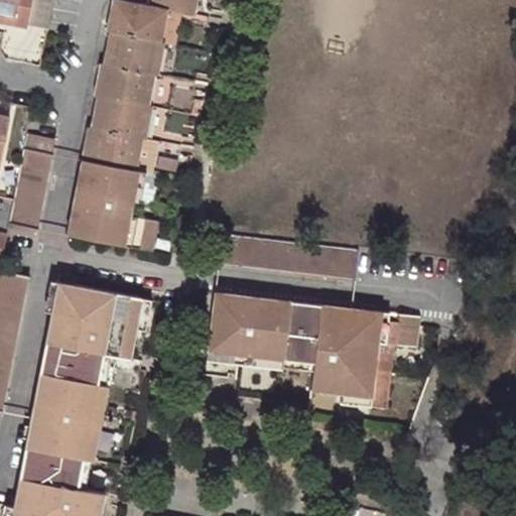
[(0,0),(0,15),(13,18),(11,26),(26,29),(31,0),(0,0)]
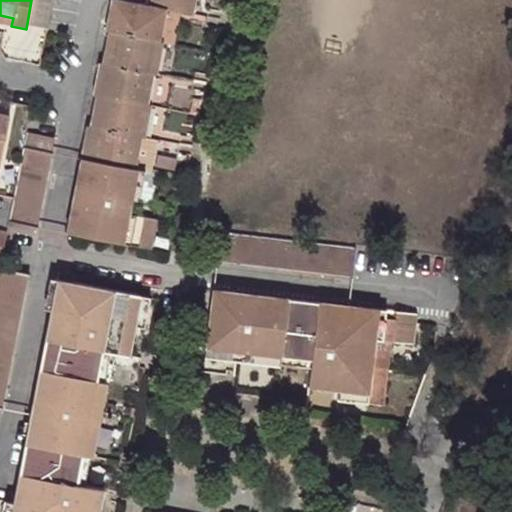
[(160,41),(166,9),(151,6),(122,0),(111,0),(106,29),(109,30),(160,41)]
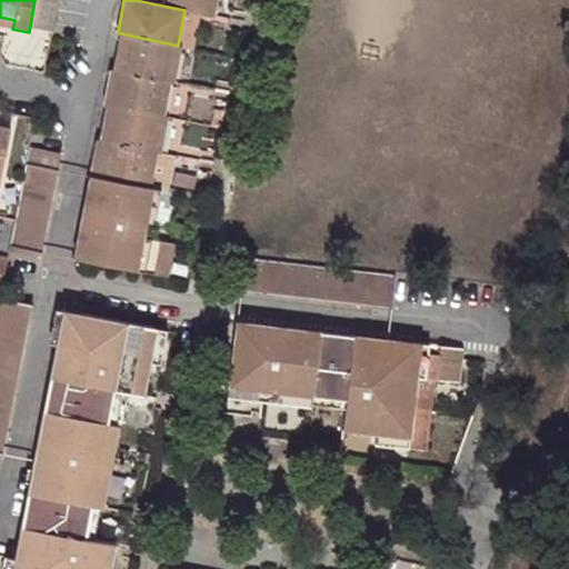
[(169,0),(168,7),(185,10),(201,13),(216,16),(218,0),(169,0)]
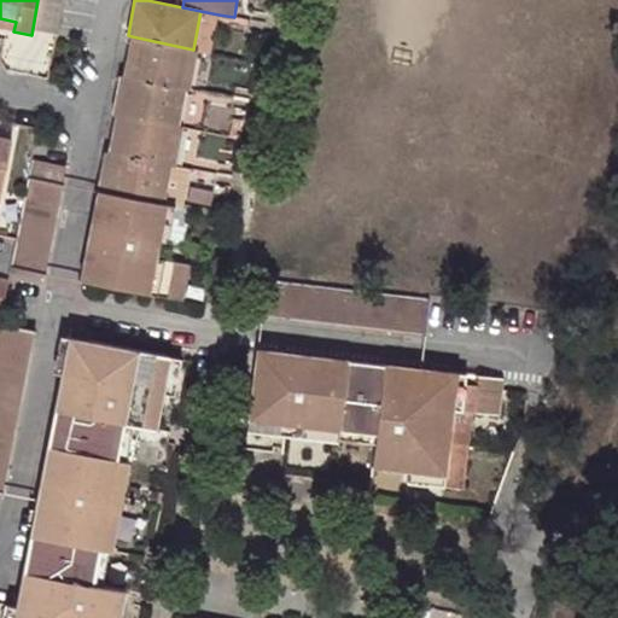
[(198,50),(211,53),(219,15),(200,11),(193,50),(198,50)]
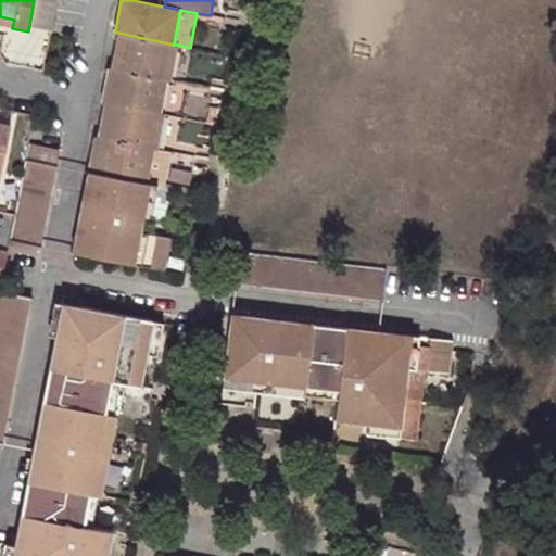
[(0,16),(0,25),(12,28),(14,20),(0,16)]
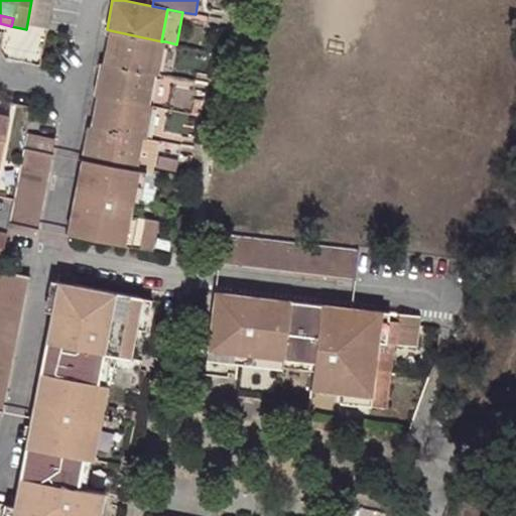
[(165,41),(161,41),(110,30),(104,62),(155,74),(159,74),(165,41)]
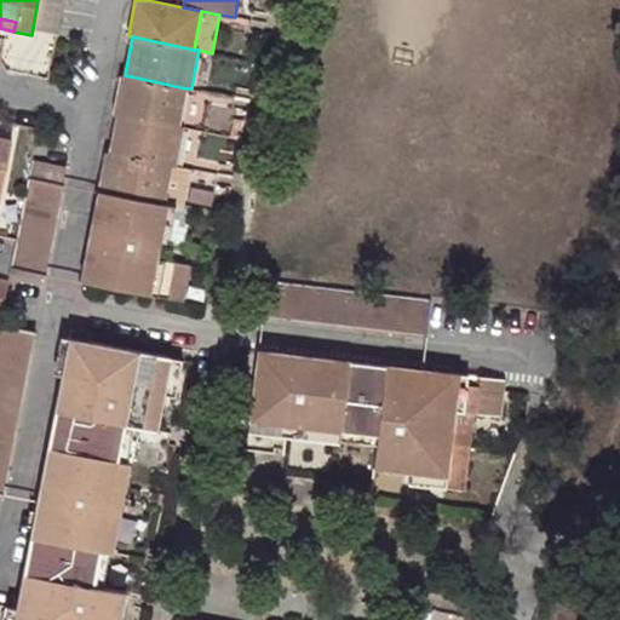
[(179,126),(187,89),(125,75),(121,75),(113,114),(116,114),(179,126)]
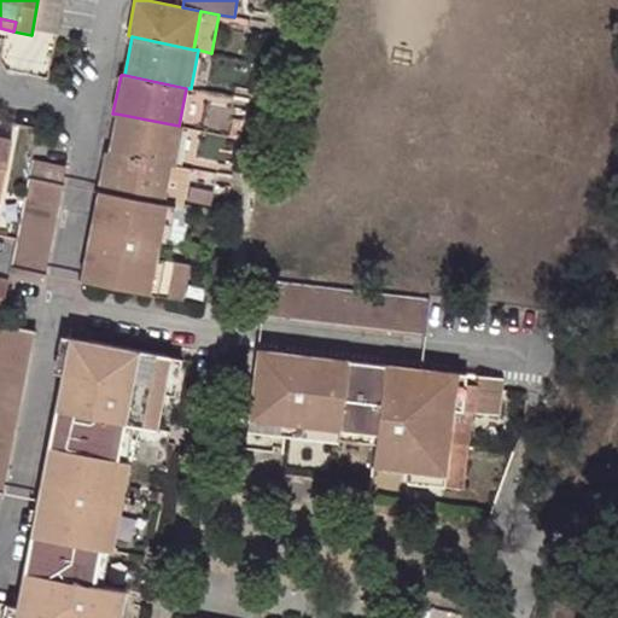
[(182,127),(179,126),(116,114),(109,152),(170,164),(175,165),(182,127)]
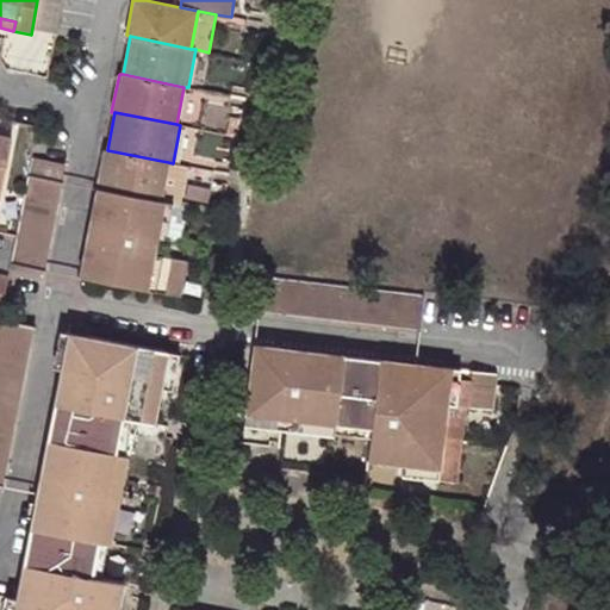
[(0,188),(11,138),(0,136),(0,188)]
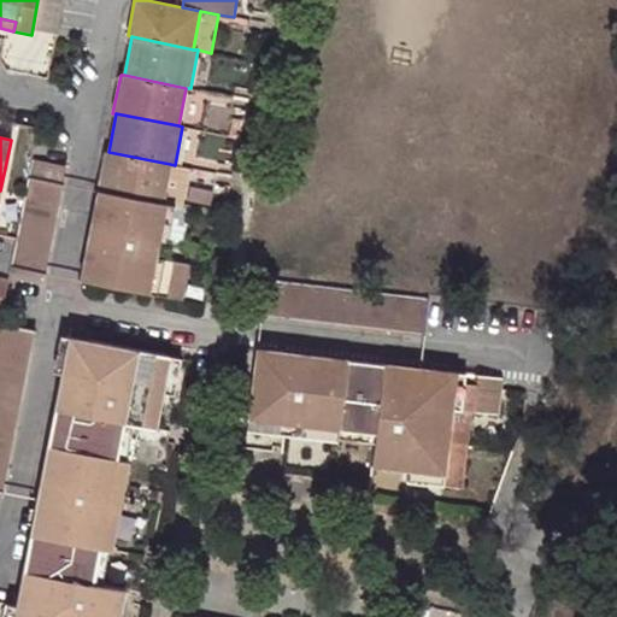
[(163,203),(170,164),(109,152),(105,151),(98,189),(163,203)]
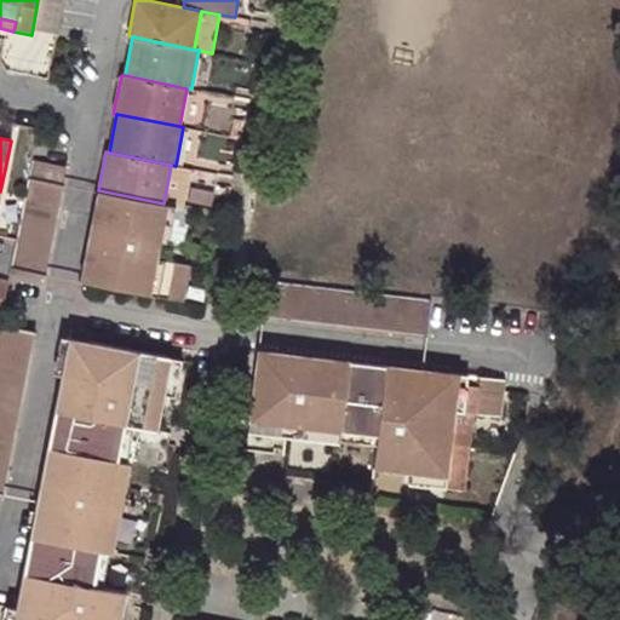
[(28,177),(62,183),(65,166),(32,159),(28,177)]
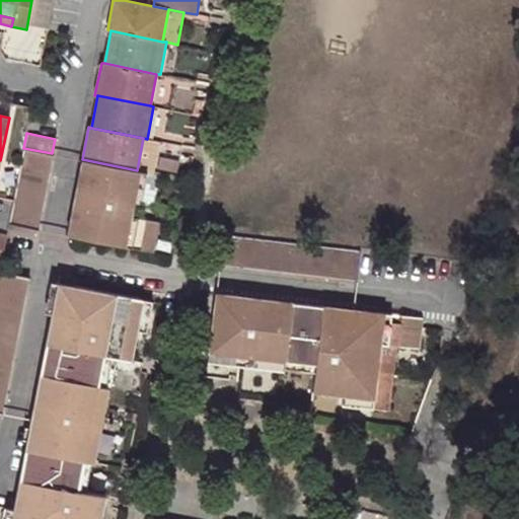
[(147,172),(152,173),(158,141),(147,139),(143,138),(137,170),(140,170),(147,172)]
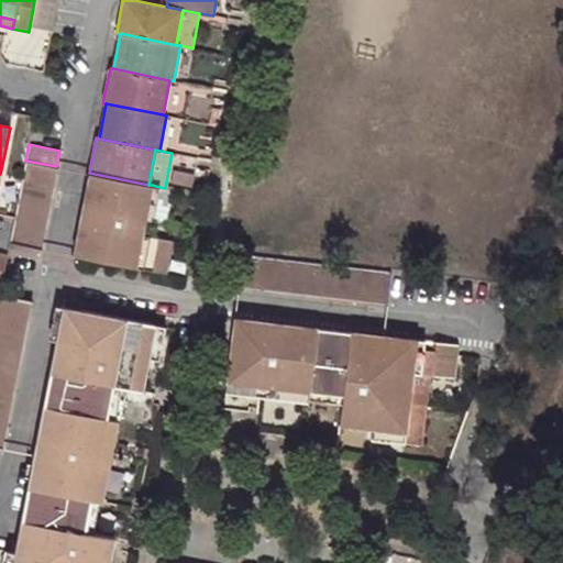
[(22,177),(54,183),(56,166),(25,161),(22,177)]
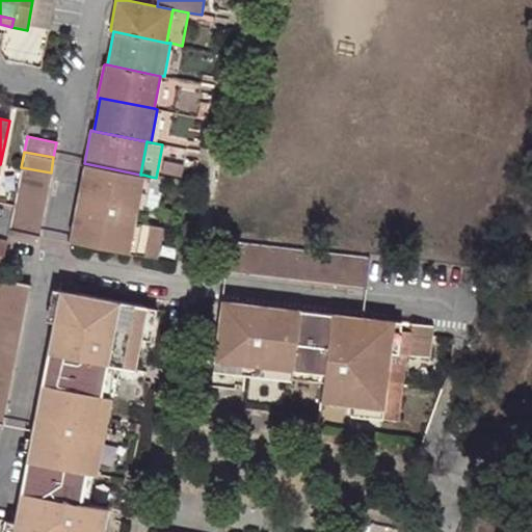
[(137,207),(143,175),(140,175),(84,163),(69,241),(157,258),(162,227),(135,221),(137,207)]
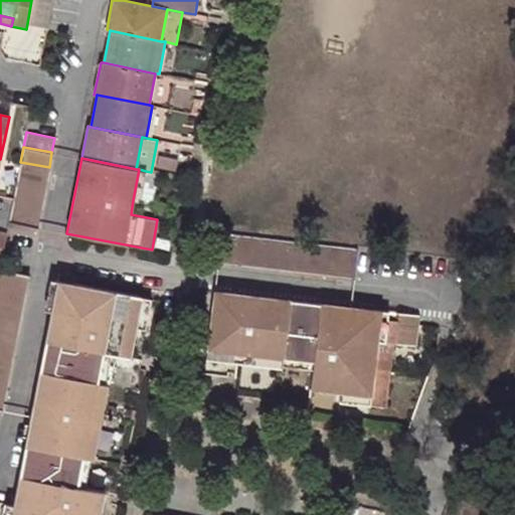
[(17,176),(46,182),(49,167),(20,162),(17,176)]
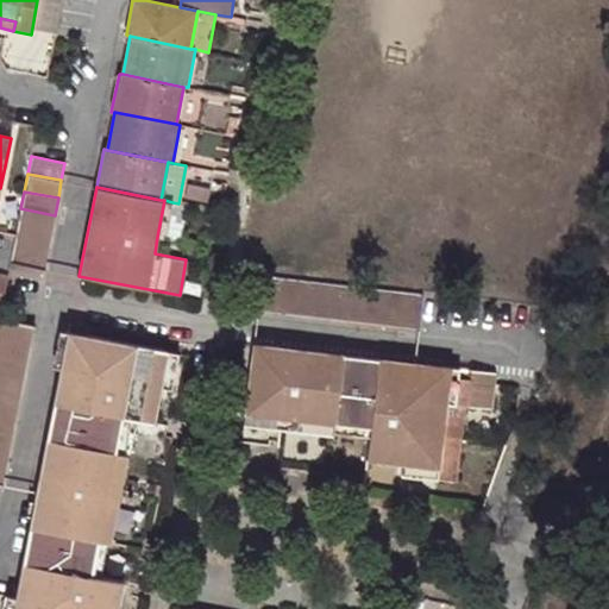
[(173,202),(164,200),(157,237),(179,240),(186,205),(179,203),(173,202)]
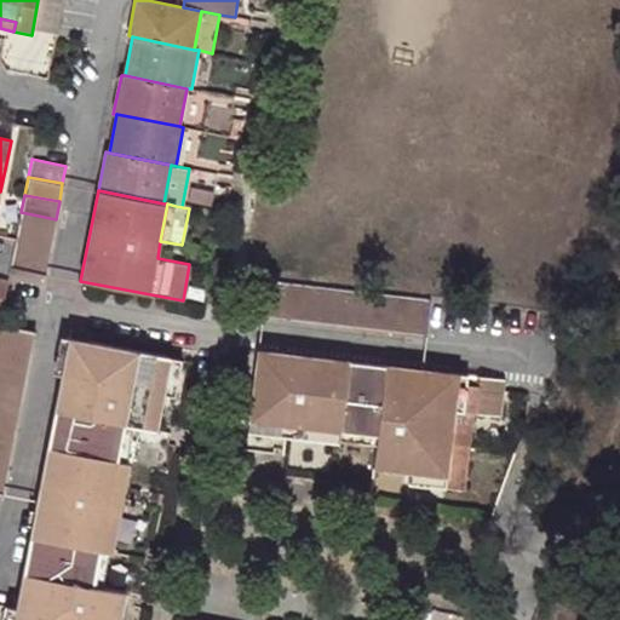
[(17,230),(52,237),(56,219),(21,212),(17,230)]
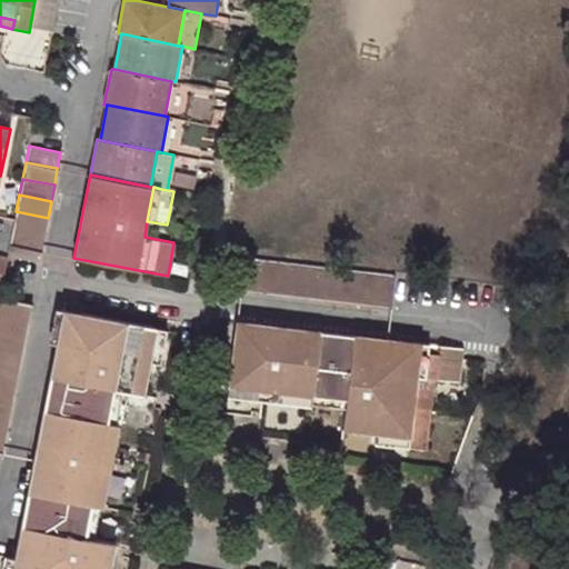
[(13,229),(43,235),(48,218),(16,211),(15,220),(13,229)]
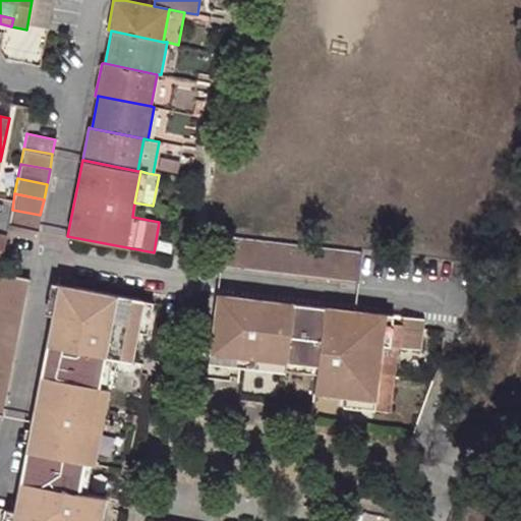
[(40,215),(12,210),(9,224),(38,230),(40,215)]
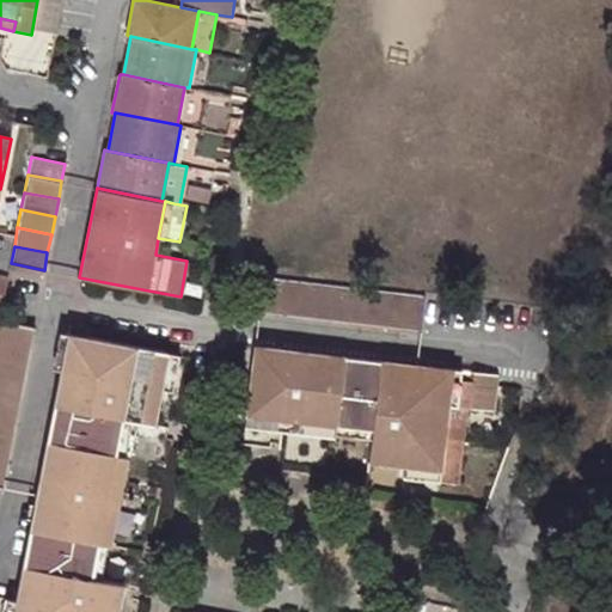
[(281,279),(263,276),(258,310),(277,312),(281,279)]
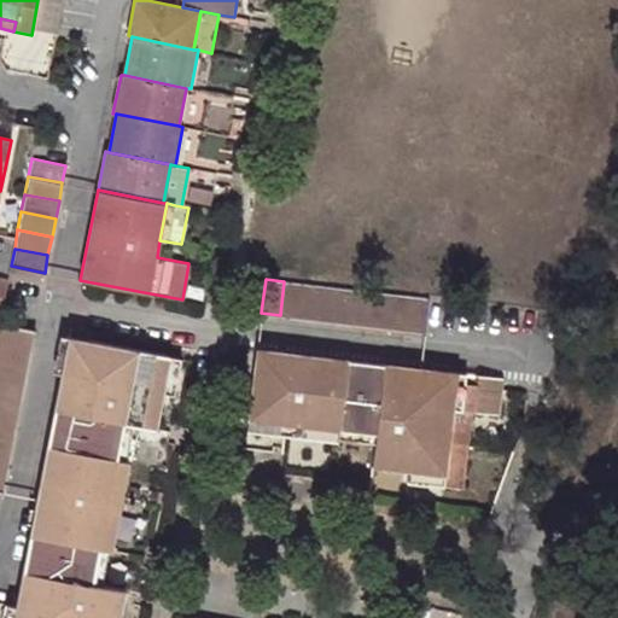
[(298,316),(302,283),(284,281),(280,315),(298,316)]
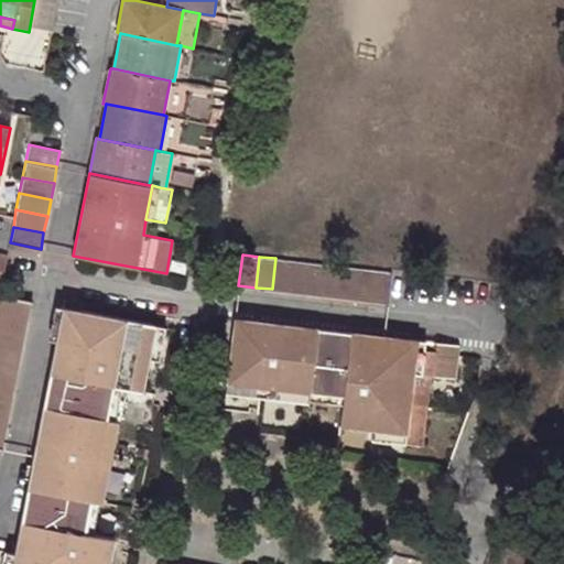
[(275,258),(272,289),(289,291),(293,260),(275,258)]
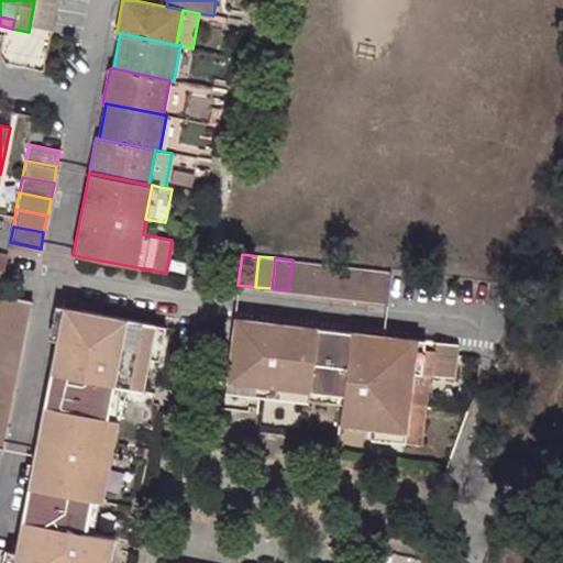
[(305,293),(308,262),(293,260),(288,290),(305,293)]
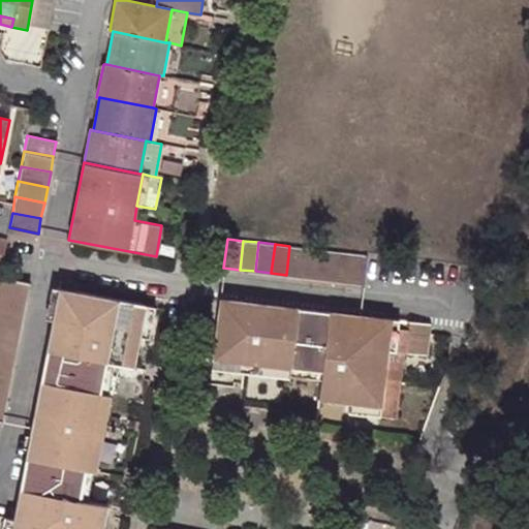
[(289,246),(286,275),(302,277),(306,248),(289,246)]
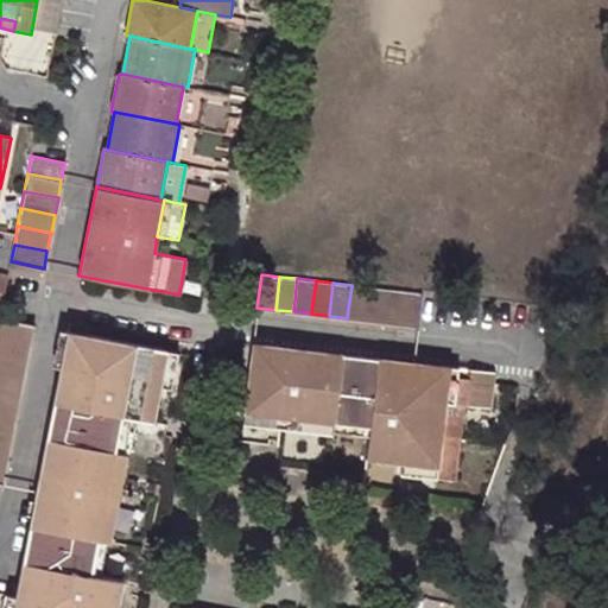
[(365,321),(368,287),(352,285),(347,318),(365,321)]
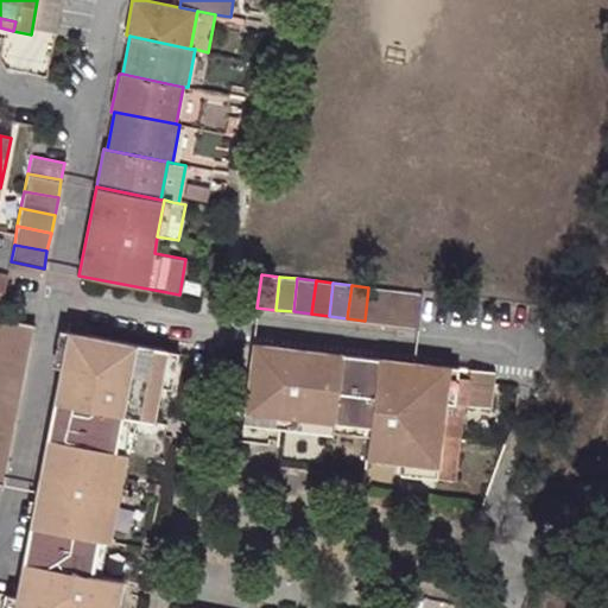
[(368,287),(365,321),(382,323),(386,289),(368,287)]
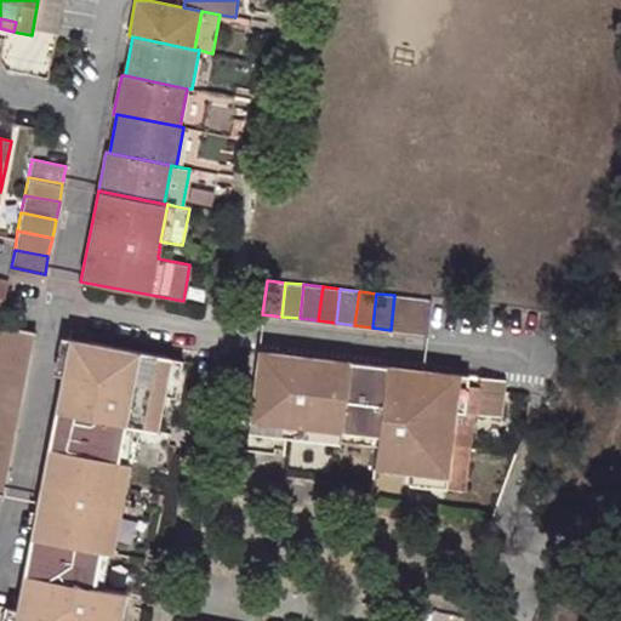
[(409,332),(414,297),(394,295),(391,330),(409,332)]
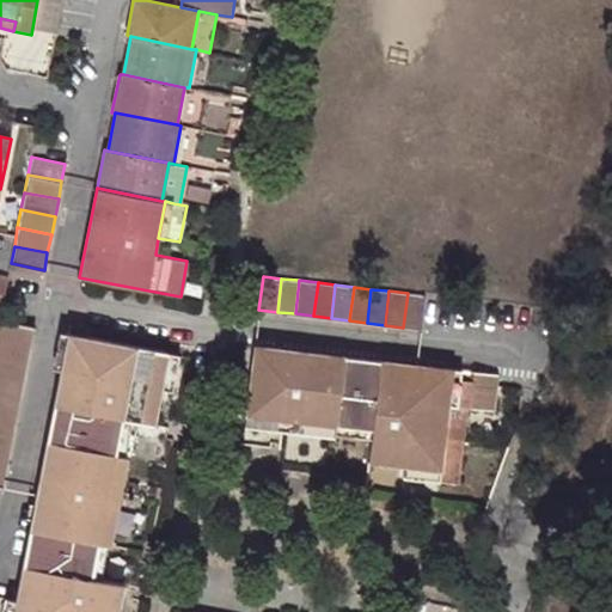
[(408,293),(403,328),(421,329),(424,295),(408,293)]
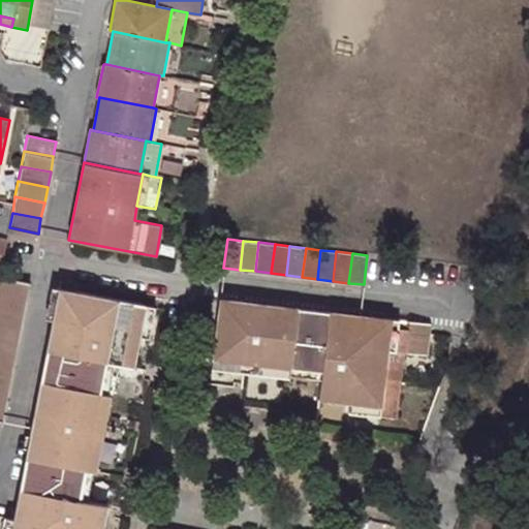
[(0,292),(25,298),(28,283),(0,277),(0,292)]
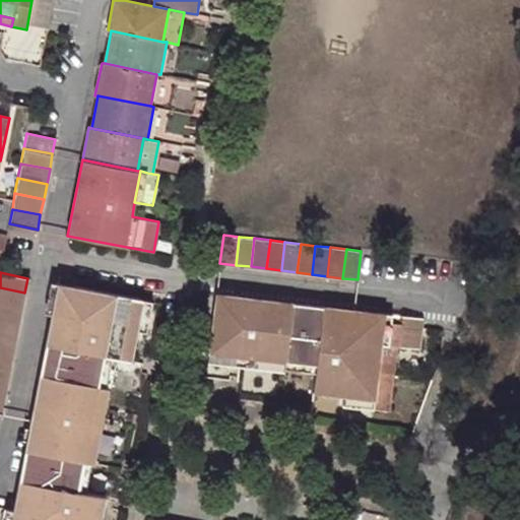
[(142,301),(58,284),(39,384),(95,394),(104,355),(112,356),(130,361),(136,331),(142,301)]
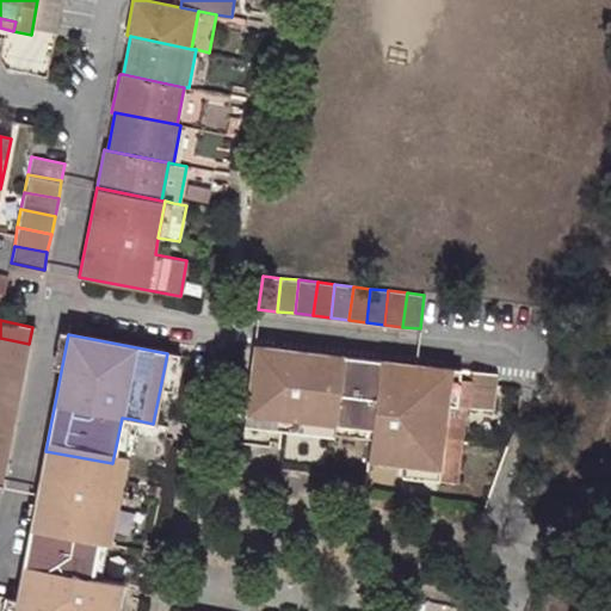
[(0,357),(25,362),(29,344),(0,338),(0,357)]
